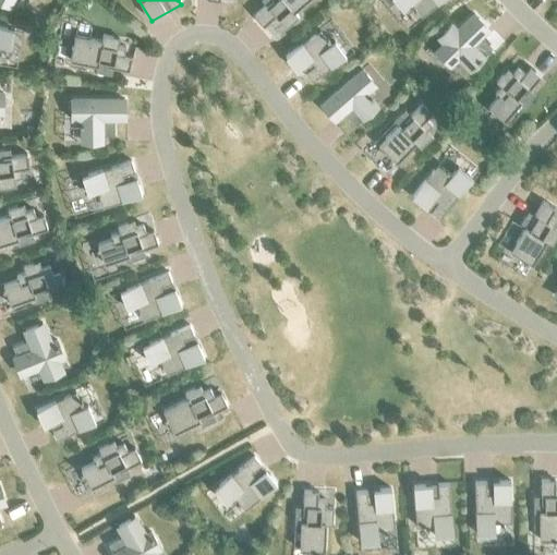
[(282,24),(287,29),(299,20),(294,15),(311,0),(280,0),(281,0),(275,7),(273,4),(256,19),(265,28),(270,23),(276,29),(282,24)]
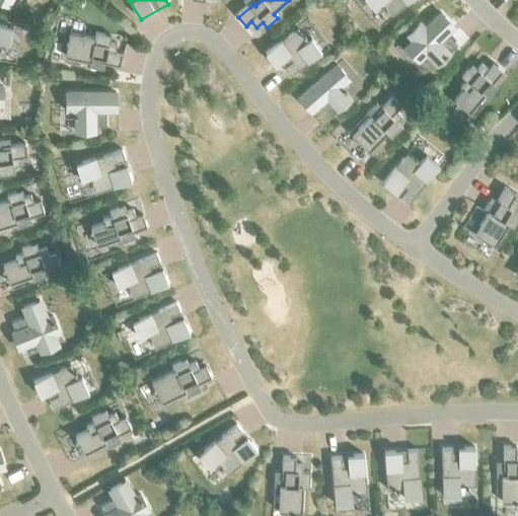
[(384,4),(393,16),(414,0),(366,0),(375,11),(384,4)]
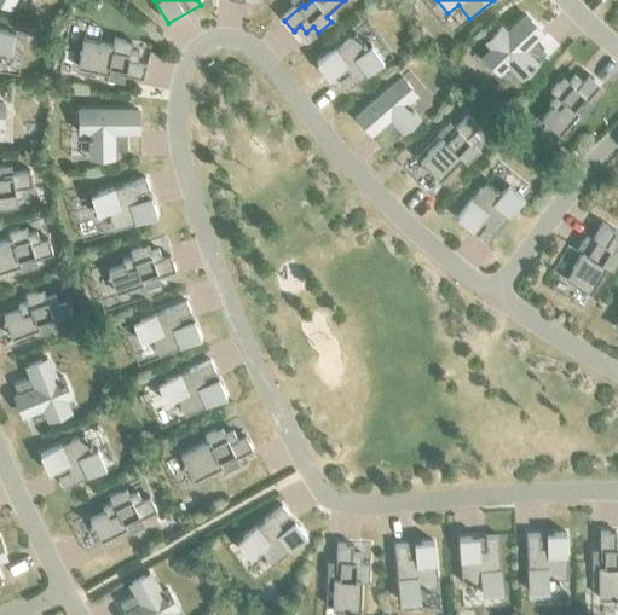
[(524,79),(546,58),(537,50),(529,58),(523,52),(541,34),(527,21),(509,39),(502,32),(490,44),(496,51),(486,59),(500,74),(509,64),(524,79)]
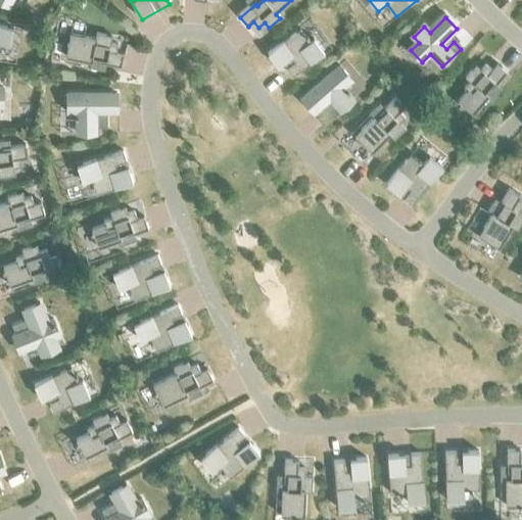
[(13,30),(0,28),(0,44),(10,47),(13,30)]
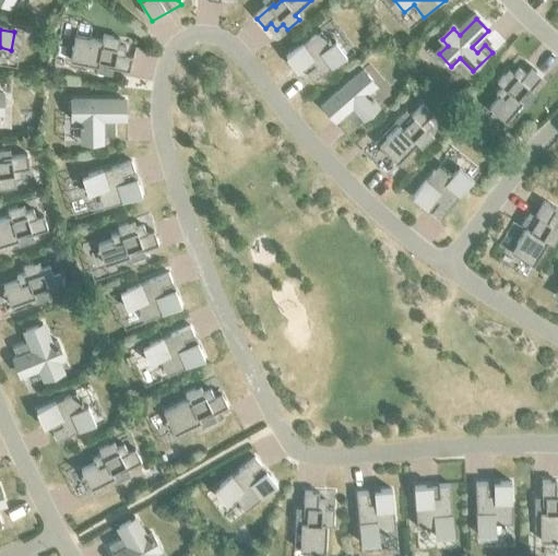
[(307,75),(313,84),(347,58),(336,45),(332,48),(321,34),(288,60),(298,73),(311,62),(317,69),(307,75)]
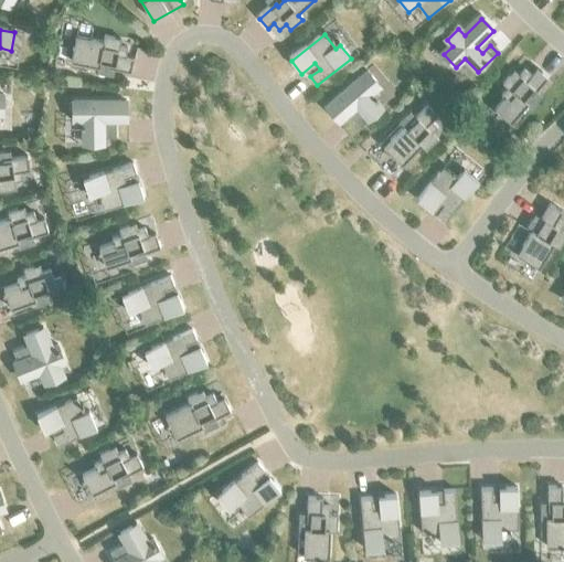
[(104,45),(77,40),(72,64),(99,70),(98,75),(114,78),(116,71),(130,73),(132,61),(125,60),(127,51),(119,49),(120,42),(106,39),(104,45)]
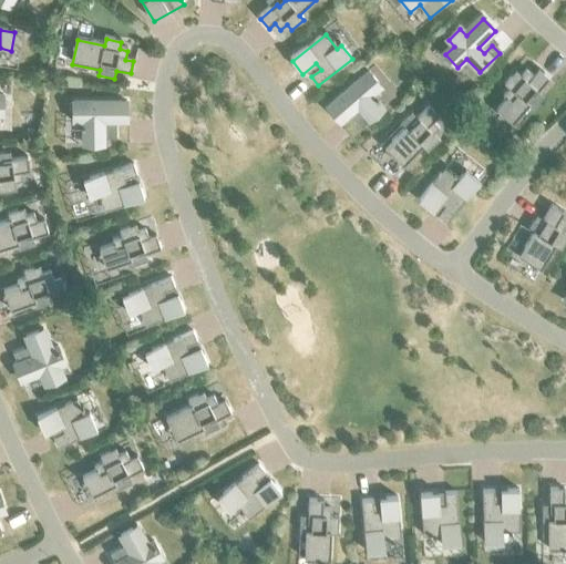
[(516,74),(505,85),(511,90),(504,98),(507,100),(498,111),(514,124),(530,105),(534,110),(541,102),(534,98),(548,80),(539,72),(534,79),(527,73),(522,79),(516,74)]
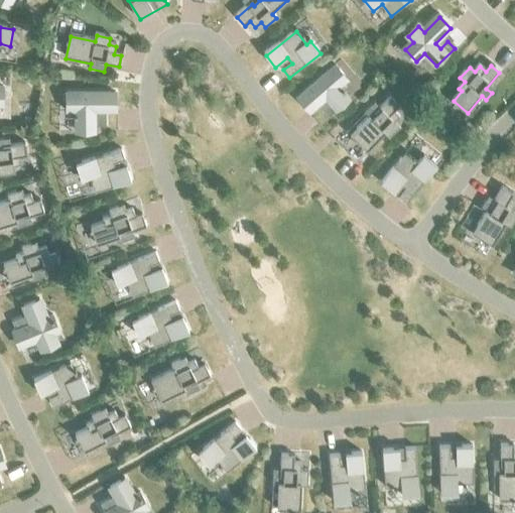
[(336,69),(299,100),(310,112),(327,98),(331,103),(323,110),(329,116),(337,110),(338,110),(349,101),(338,88),(347,81),(336,69)]
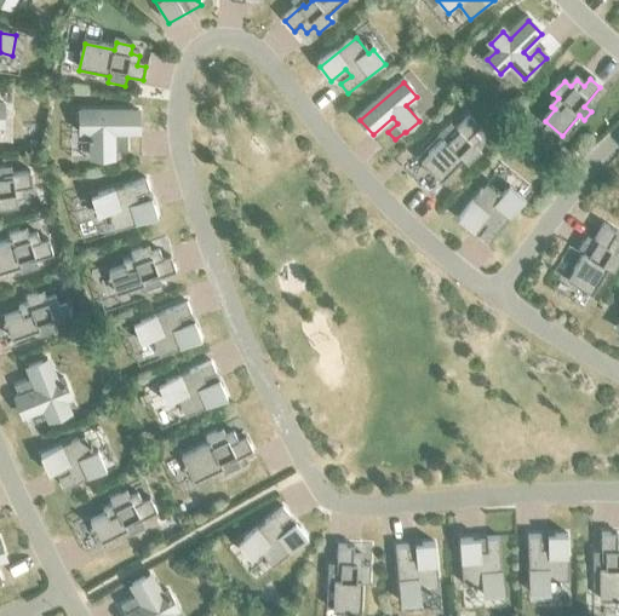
[(115,154),(127,154),(127,136),(141,136),(141,111),(80,110),(80,137),(91,137),(91,161),(115,162),(115,154)]
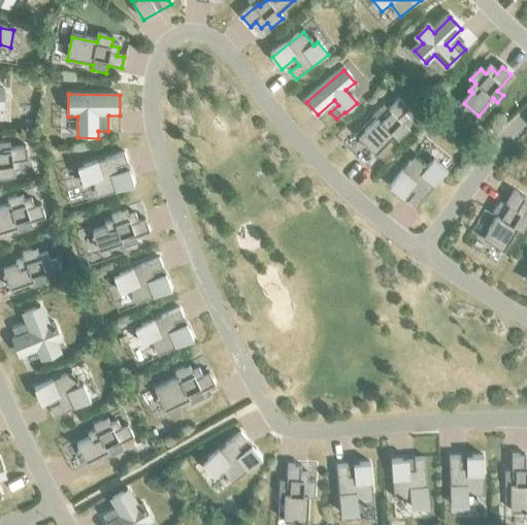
[(377,121),(359,139),(376,156),(394,137),(399,141),(408,131),(403,126),(408,121),(403,116),(408,109),(400,101),(386,117),(381,111),(374,118),(377,121)]
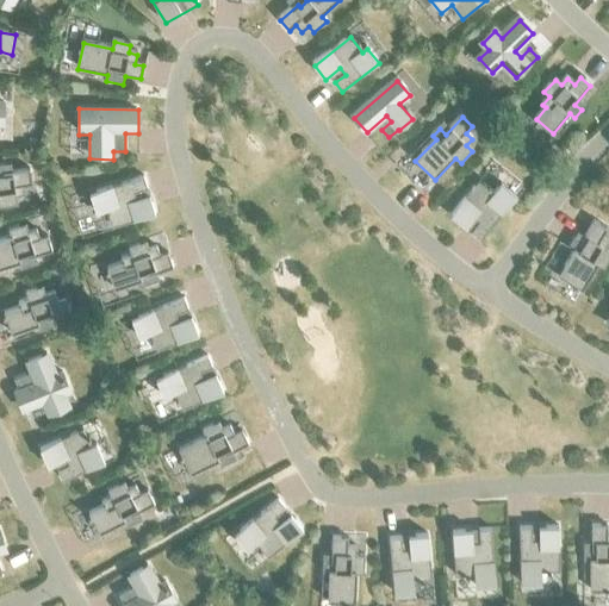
[(0,202),(0,207),(17,206),(17,198),(24,197),(23,188),(32,187),(31,172),(6,174),(5,167),(0,168),(0,202)]
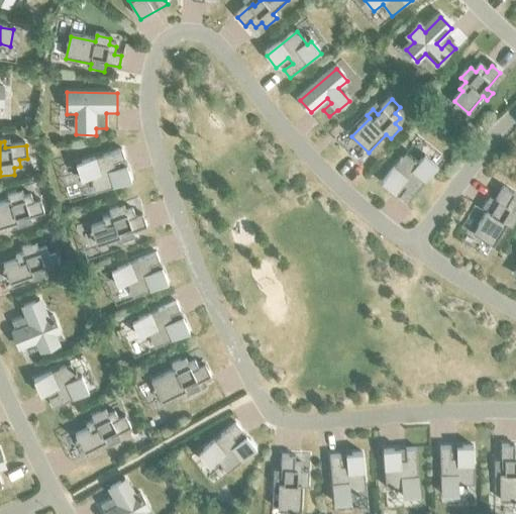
[(96,194),(132,183),(122,151),(76,166),(82,183),(92,179),(96,194)]
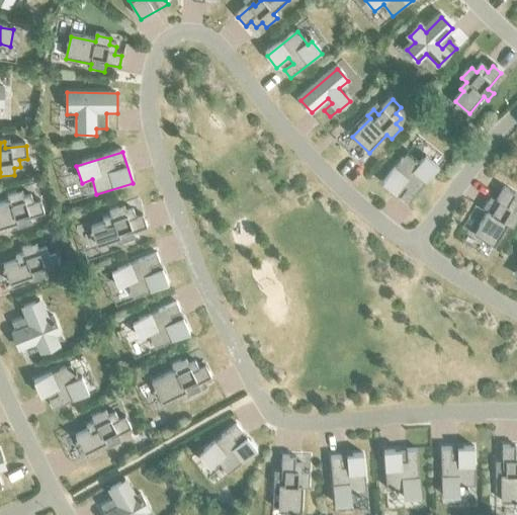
[(409,204),(438,168),(426,158),(420,166),(408,156),(384,184),(409,204)]
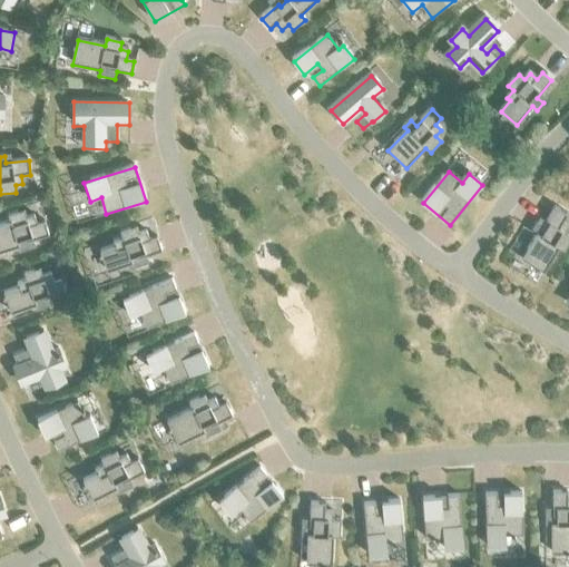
[(535,271),(538,273),(539,272),(546,275),(560,252),(566,255),(568,250),(568,224),(565,223),(568,217),(568,215),(553,207),(542,226),(537,223),(531,233),(536,236),(521,260),(536,270),(535,271)]
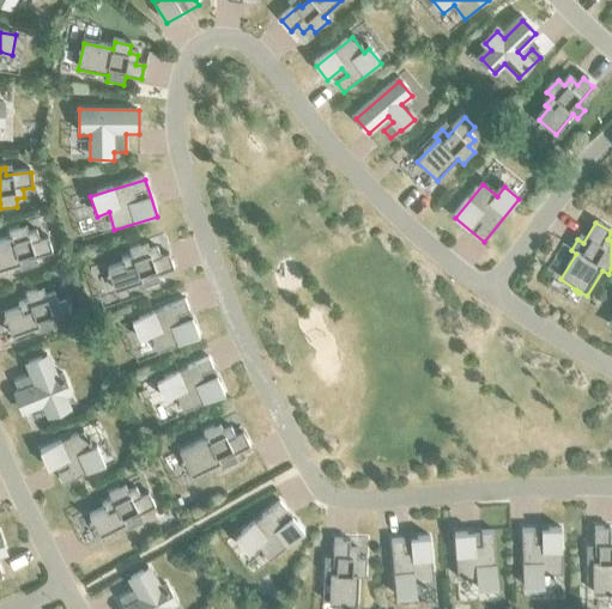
[(0,270),(20,266),(22,272),(32,269),(30,260),(52,254),(48,239),(40,243),(37,233),(29,236),(26,229),(10,233),(12,241),(0,243),(0,270)]
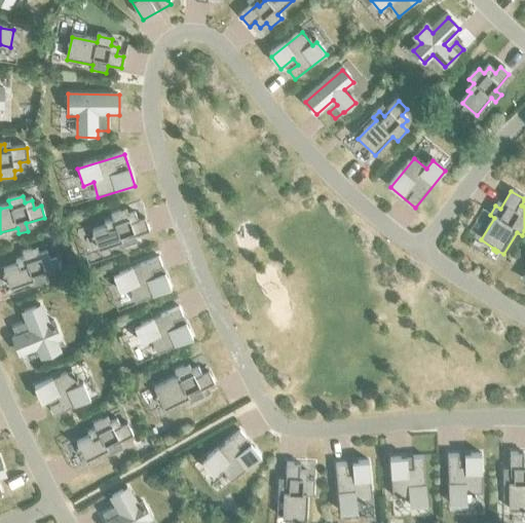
[(107,228),(94,233),(100,252),(121,244),(123,249),(138,244),(135,237),(149,232),(145,220),(138,223),(136,216),(128,218),(125,212),(112,216),(114,222),(106,225),(107,228)]
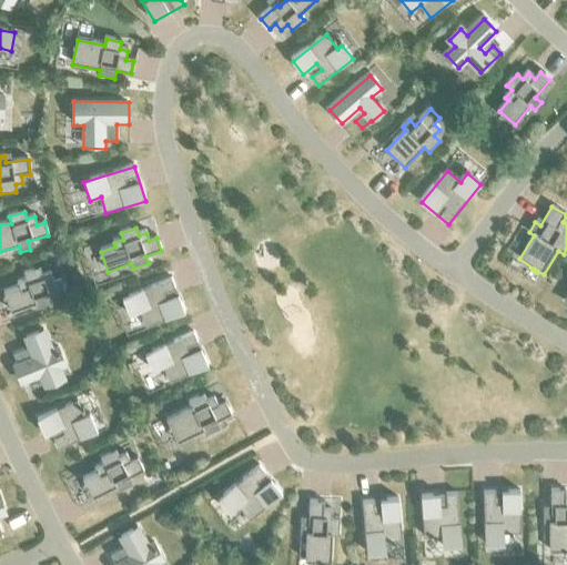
[(36,304),(38,310),(47,306),(44,299),(66,292),(61,280),(53,283),(51,274),(42,276),(40,270),(26,275),(28,281),(18,284),(20,288),(6,293),(11,312),(36,304)]
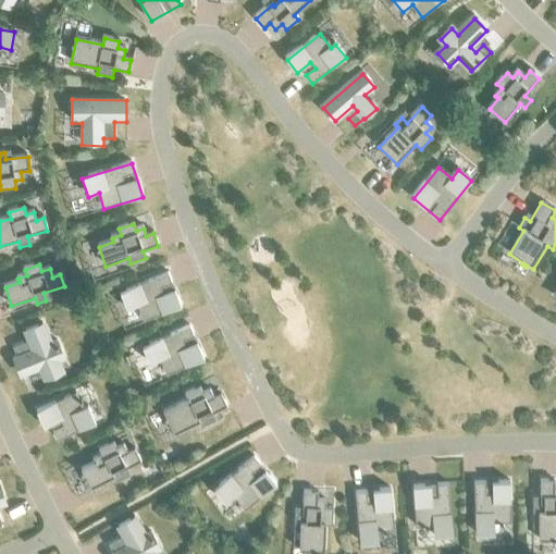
[(182,308),(169,274),(120,293),(127,311),(138,307),(144,322),(182,308)]
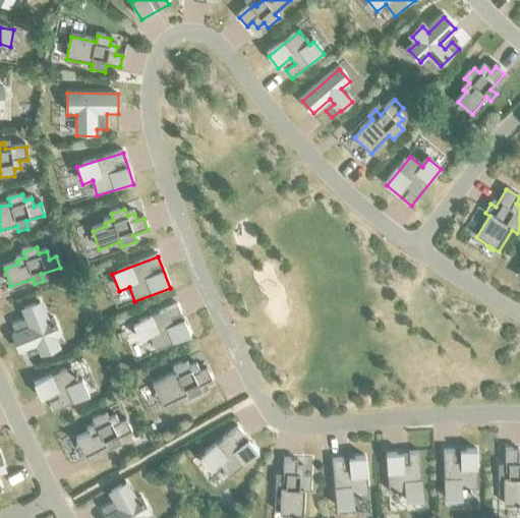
[(39,344),(43,355),(58,349),(54,338),(60,335),(54,322),(48,324),(40,304),(25,310),(34,330),(26,333),(21,323),(13,327),(17,336),(14,337),(20,351),(39,344)]
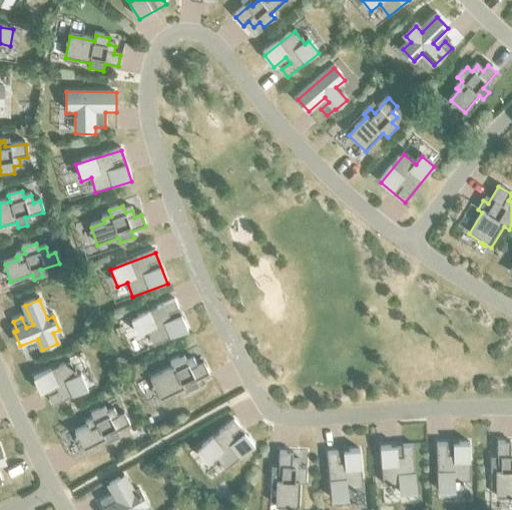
[(148,333),(154,347),(188,332),(174,302),(131,321),(138,337),(148,333)]
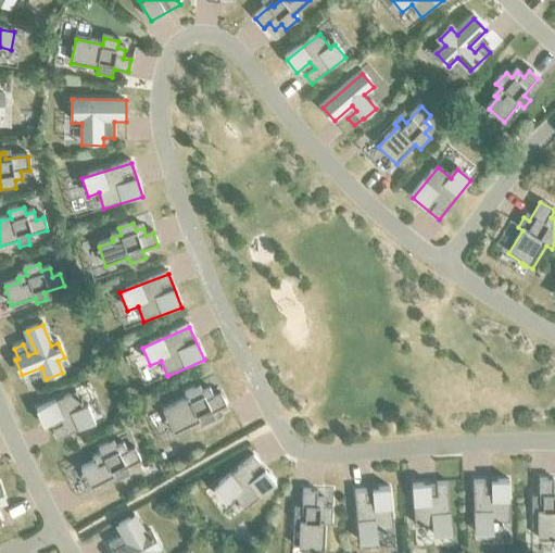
[(174,435),(200,423),(202,427),(216,420),(213,414),(227,406),(222,396),(214,399),(210,391),(203,394),(200,388),(186,394),(189,400),(164,413),(174,435)]
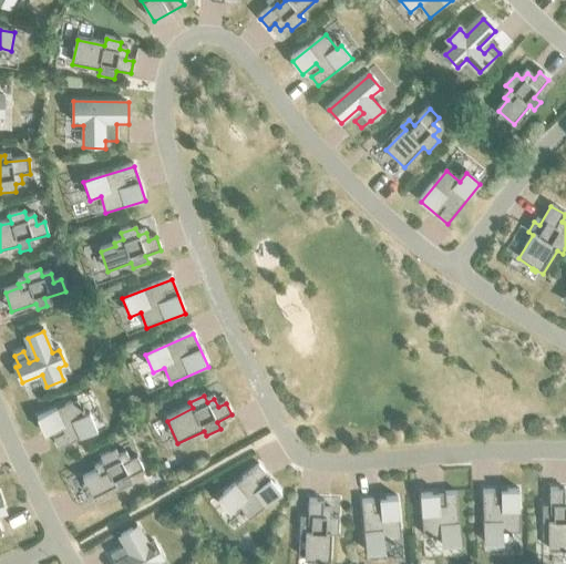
[(59,449),(98,431),(90,416),(84,418),(78,402),(39,420),(45,436),(62,428),(65,434),(55,440),(59,449)]
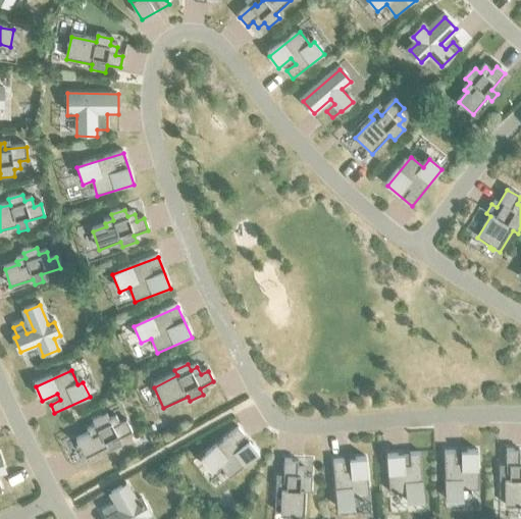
[(107,448),(109,453),(117,449),(114,442),(132,432),(126,422),(120,426),(116,418),(109,422),(106,416),(94,422),(96,427),(89,431),(90,434),(77,442),(86,458),(107,448)]
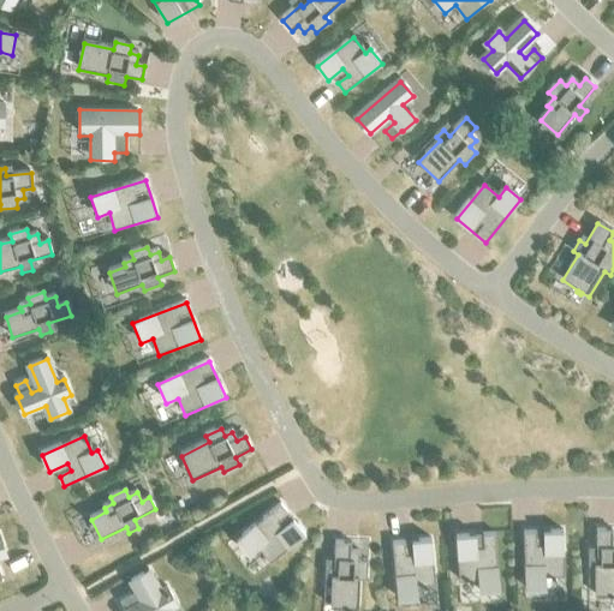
[(272,563),(305,535),(293,521),(282,529),(278,523),(288,515),(281,505),(238,541),(250,556),(260,549),(272,563)]
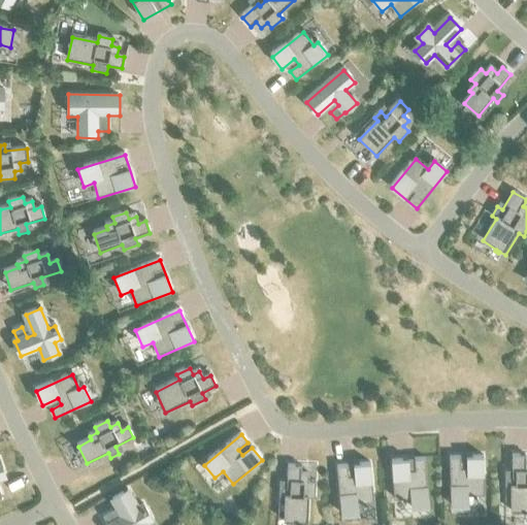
[(526,456),(512,456),(512,477),(504,477),(505,488),(509,488),(509,514),(526,514),(526,517),(526,456)]
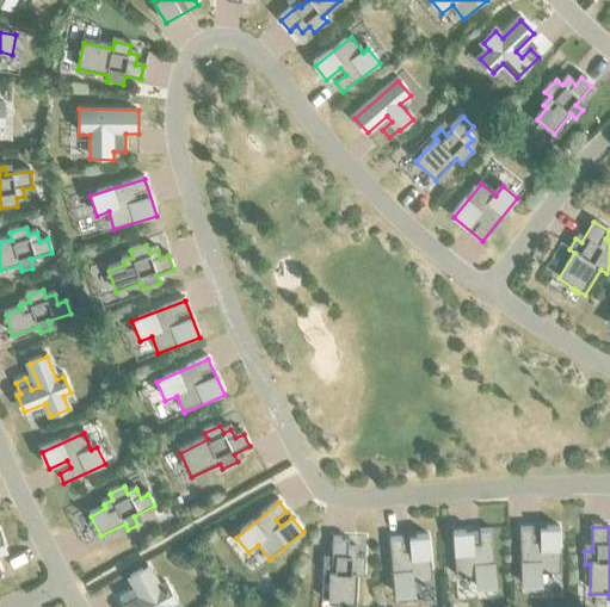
[(533,531),(522,531),(523,586),(542,584),(542,574),(561,574),(560,530),(541,530),(541,543),(533,543),(533,531)]
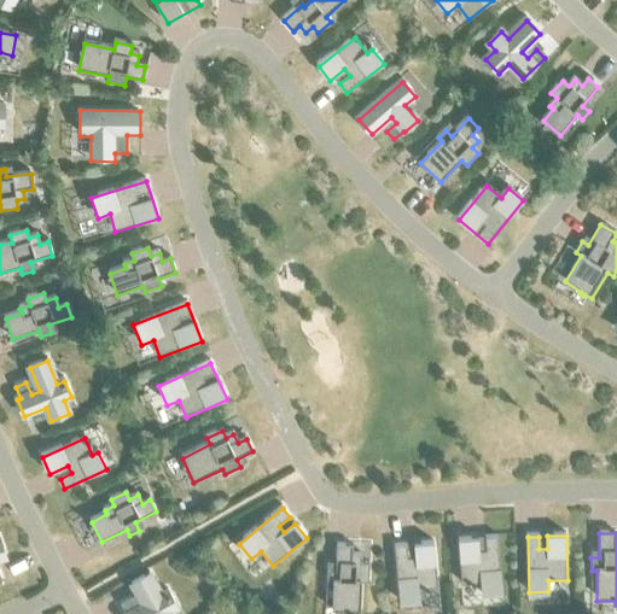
[(482,595),(501,594),(498,538),(487,539),(487,553),(479,553),(478,539),(460,541),(463,585),(482,584),(482,595)]
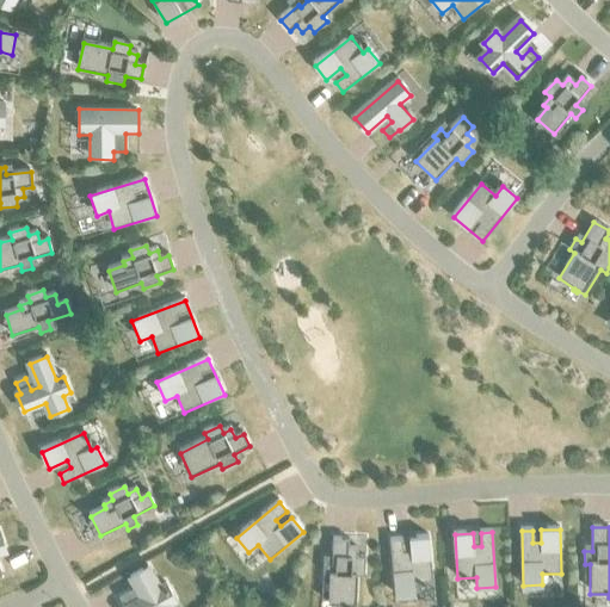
[(402,540),(392,542),(396,596),(416,595),(414,582),(433,581),(429,538),(411,539),(412,552),(404,553),(402,540)]
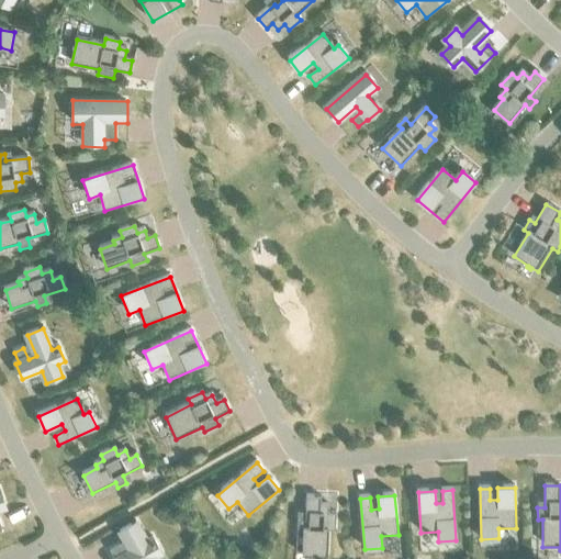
[(321,498),(306,496),(305,518),(298,518),(298,529),(303,529),(302,557),(328,558),(329,530),(336,530),(337,514),(329,513),(329,505),(321,505),(321,498)]
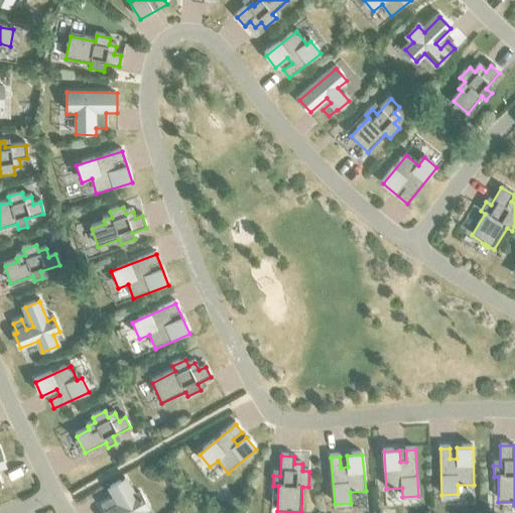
[(144,512),(143,511),(148,508),(141,495),(135,498),(125,480),(111,489),(121,506),(115,510),(110,501),(101,505),(106,512),(144,512)]
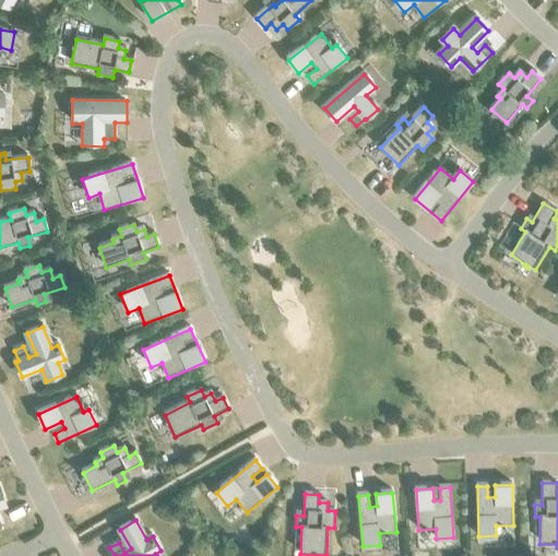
All buildings are outlined.
